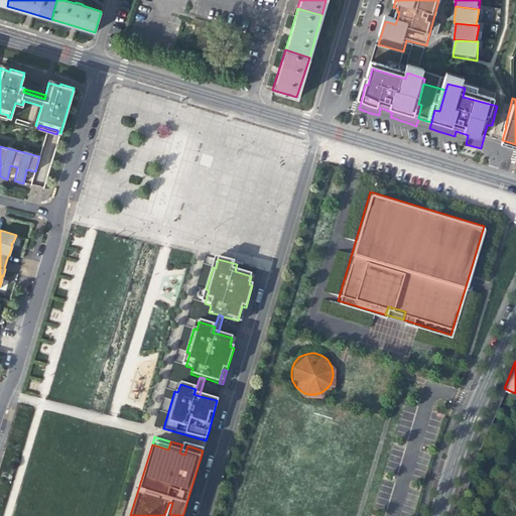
[(175,515),(169,514),(172,503),(169,502),(164,515),(175,515)]
